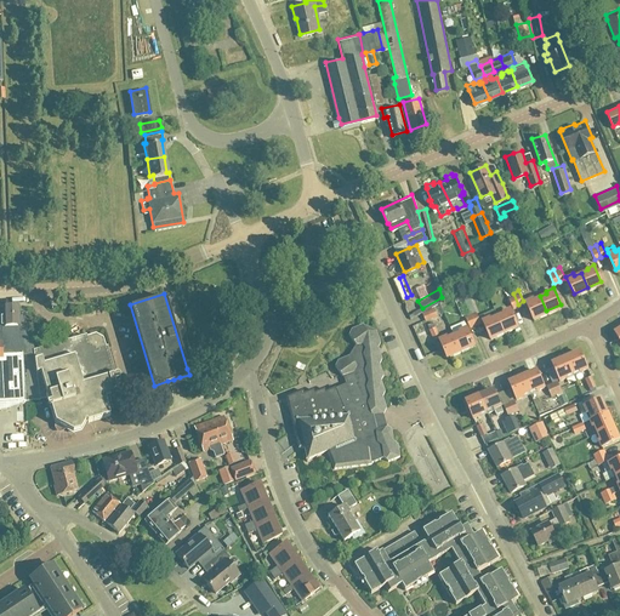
[(513,307),(518,304),(513,294),(507,295),(513,307)]
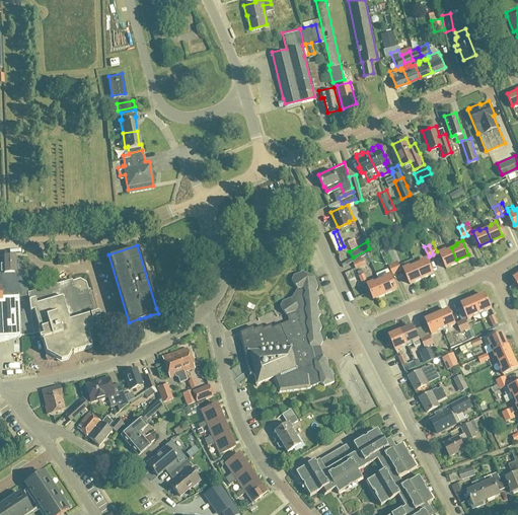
[(445,265),(456,260),(451,247),(445,249),(445,248),(439,250),(445,265)]
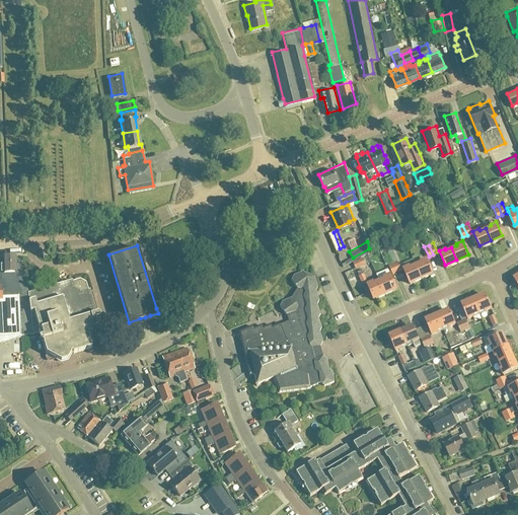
[(0,334),(20,333),(30,330),(32,330),(27,290),(22,259),(15,259),(14,253),(9,253),(8,253),(0,253),(0,334)]
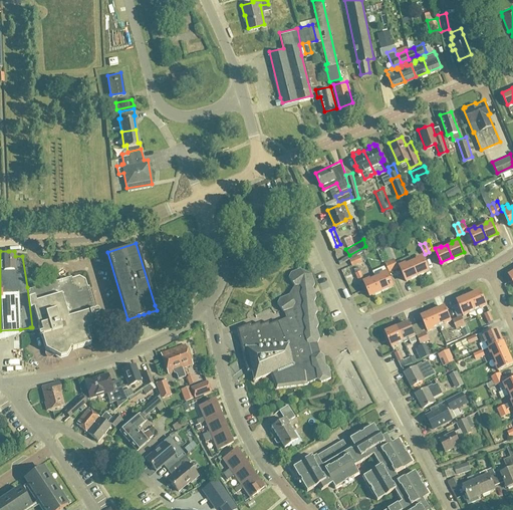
[(361,259),(358,252),(348,256),(351,263),(361,259)]
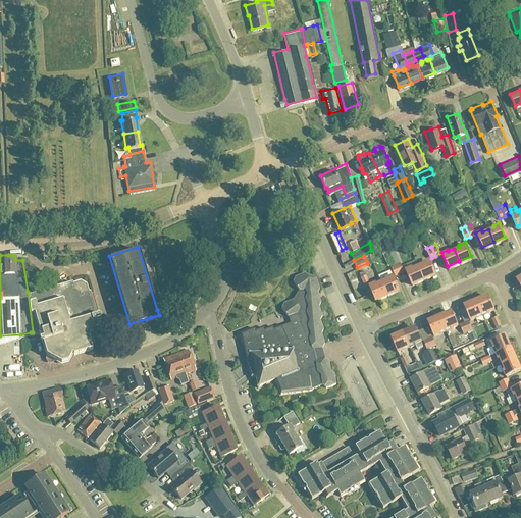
[(423,262),(417,264),(423,277),(434,272),(428,258),(422,260),(423,262)]
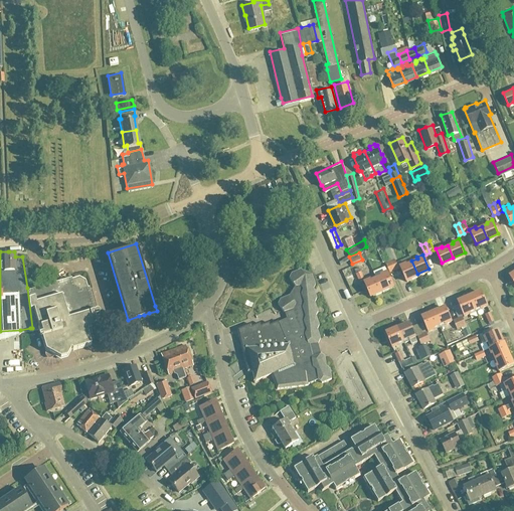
[(398,266),(394,257),(389,259),(393,268),(398,266)]
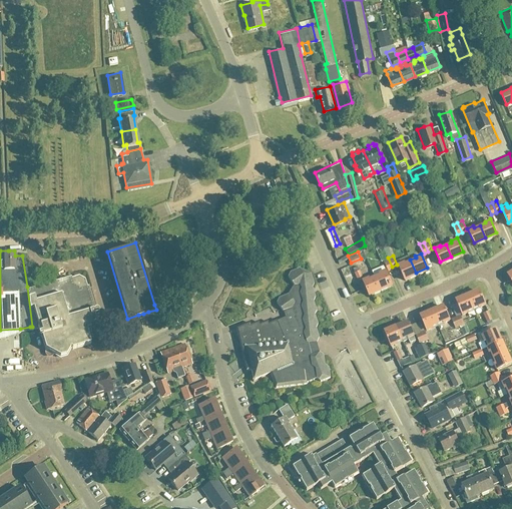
[(392,267),(388,258),(384,260),(388,269),(392,267)]
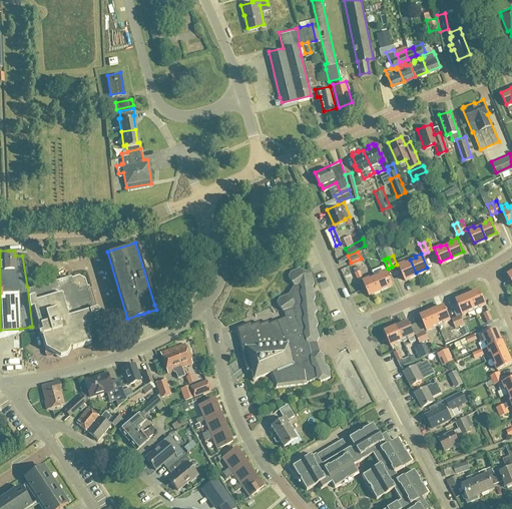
[(416,273),(410,260),(405,263),(404,261),(398,264),(404,278),(416,273)]
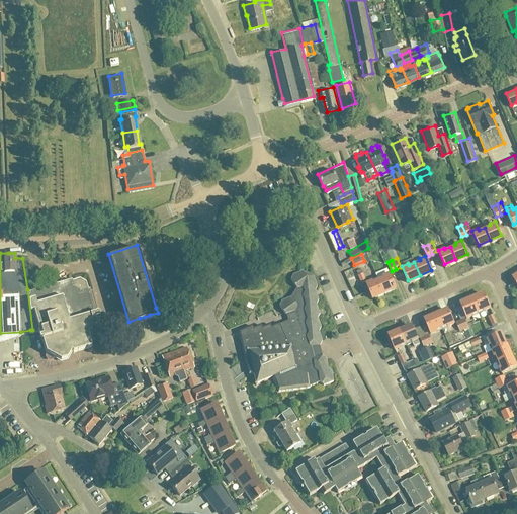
[(99,273),(106,275),(108,265),(101,263),(99,273)]
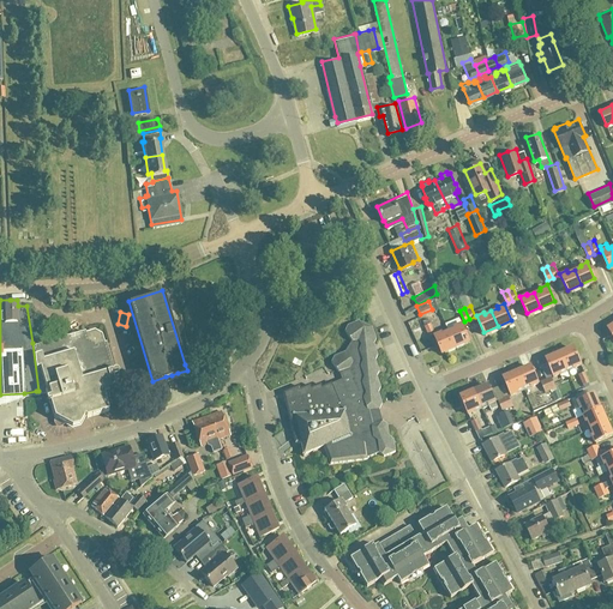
[(431,320),(430,320),(427,315),(421,318),(424,323),(427,333),(434,330),(431,320)]
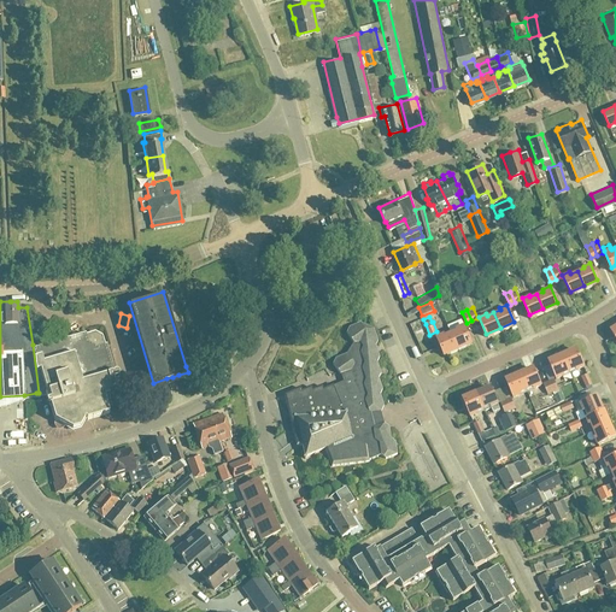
[(297,435),(299,441),(304,441),(308,452),(306,454),(308,454),(309,452),(326,445),(333,463),(369,458),(369,457),(381,452),(386,455),(397,451),(396,439),(391,435),(389,423),(385,419),(382,413),(381,407),(383,401),(383,400),(380,390),(382,386),(379,375),(381,369),(377,358),(380,353),(375,342),(377,336),(374,325),(361,319),(350,323),(347,329),(353,339),(346,351),(336,354),(334,360),(341,370),(344,377),(334,382),(333,382),(324,386),(323,382),(314,387),(312,383),(303,387),(301,384),(286,390),(297,435)]
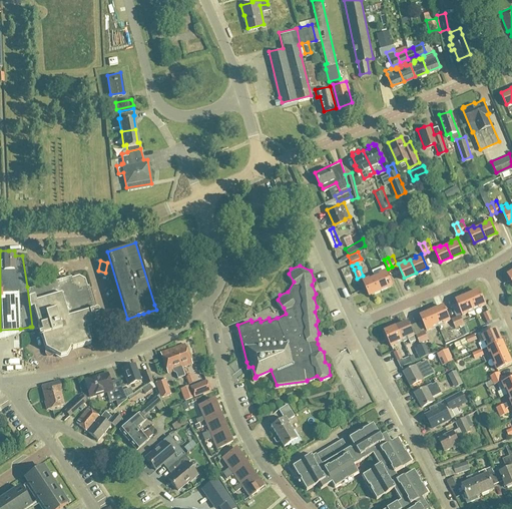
[(380,274),(374,276),(380,289),(391,284),(385,269),(379,272),(380,274)]
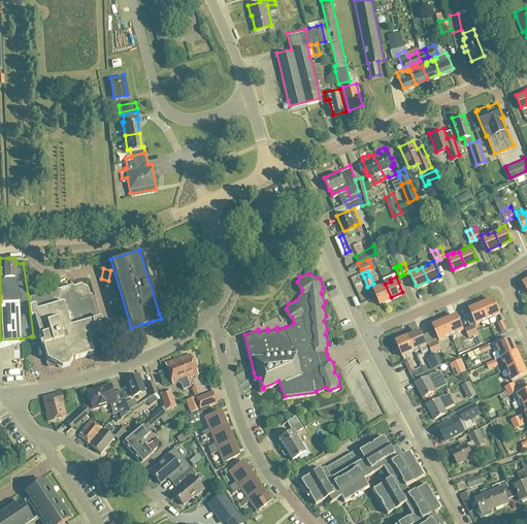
[(28,295),(33,336),(38,335),(41,344),(42,344),(46,356),(61,364),(68,362),(72,355),(73,356),(93,351),(89,336),(93,335),(98,327),(96,322),(99,321),(100,321),(100,320),(101,320),(101,319),(101,318),(101,317),(100,317),(100,316),(99,316),(98,316),(97,316),(90,292),(89,292),(87,285),(80,282),(72,284),(72,282),(28,295)]
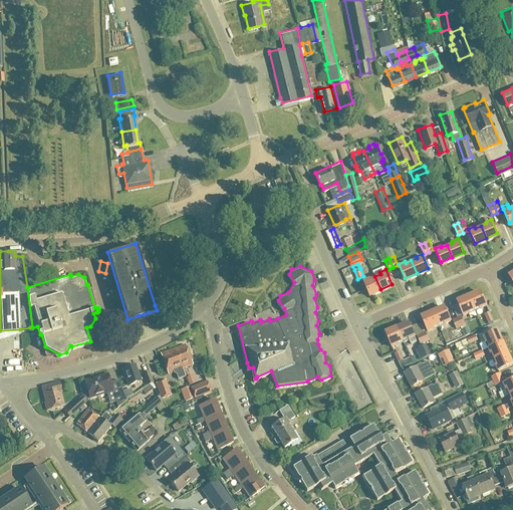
[(380,289),(374,276),(369,278),(368,277),(362,279),(369,294),(380,289)]
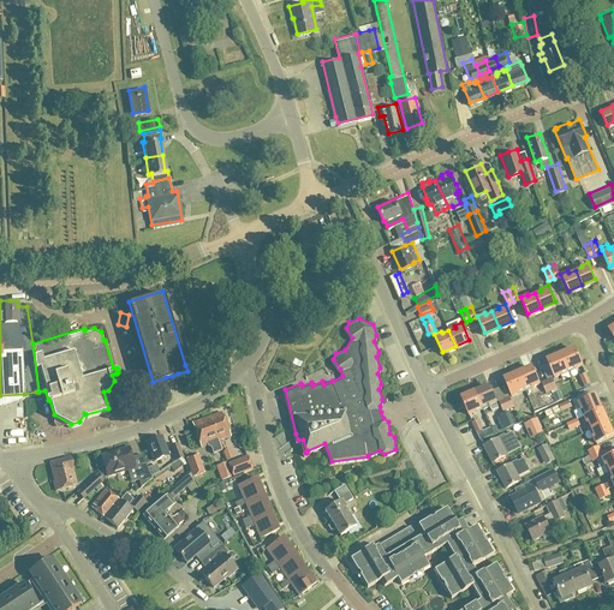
[(573,345),(560,351),(566,365),(573,363),(573,364),(580,362),(573,345)]
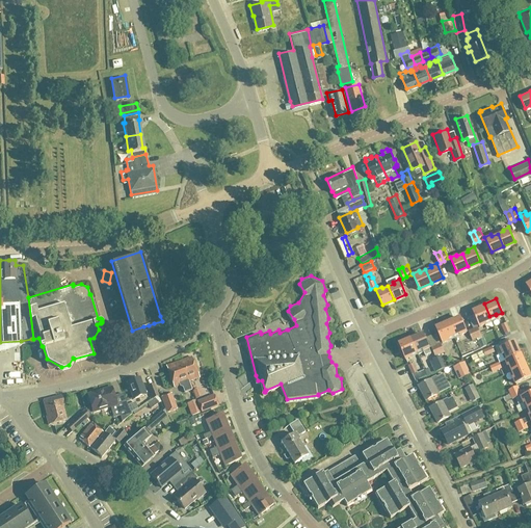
[(484,319),(489,316),(484,304),(472,309),(478,323),(484,320),(484,319)]
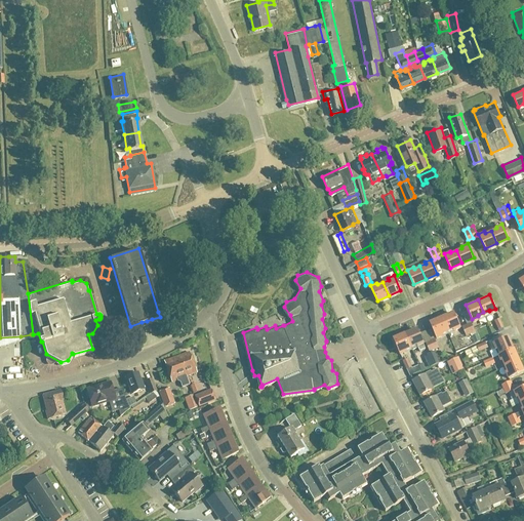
[(452,311),(441,316),(446,328),(452,326),(453,327),(458,325),(452,311)]
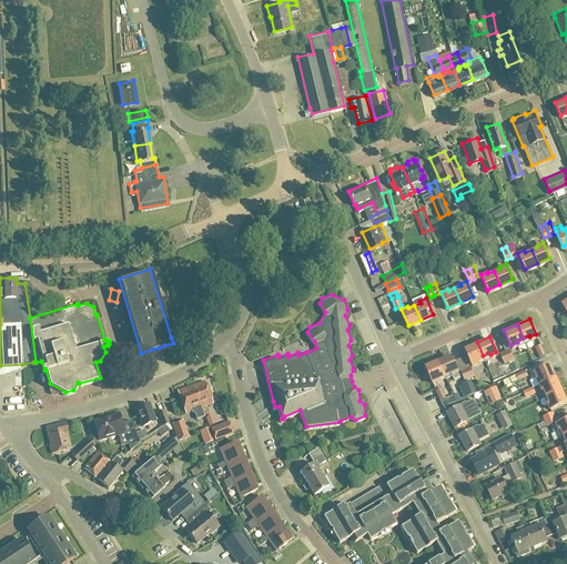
[(477,359),(483,355),(477,342),(465,348),(472,363),(478,360),(477,359)]
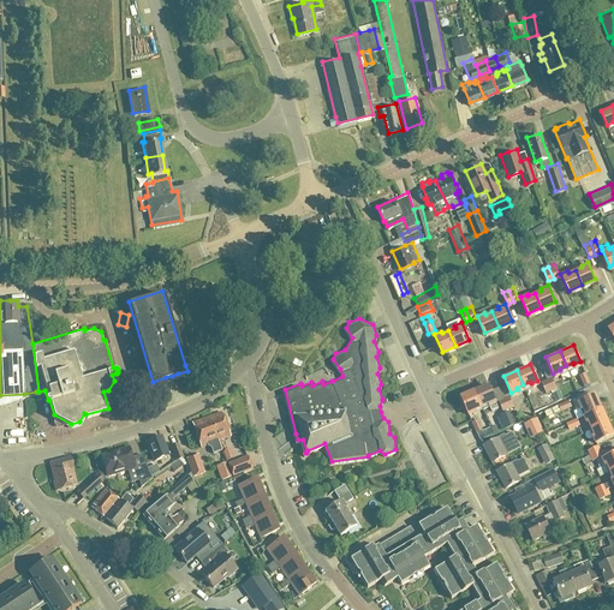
[(578,372),(583,382),(589,380),(584,370),(578,372)]
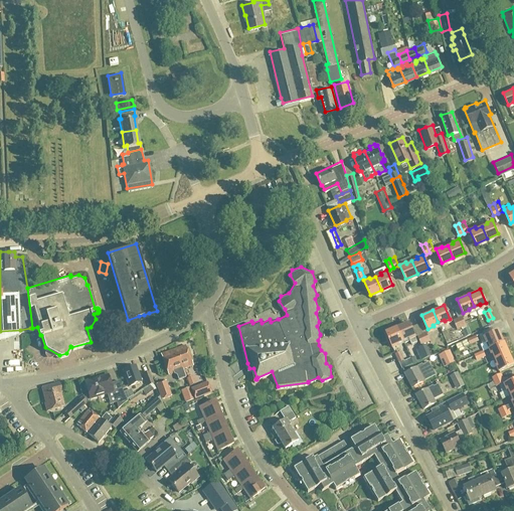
[(462,313),(457,315),(460,324),(465,322),(462,313)]
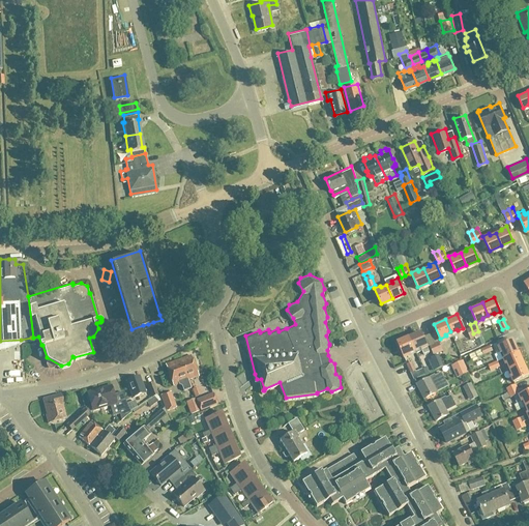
[(409,334),(415,349),(420,347),(422,351),(429,349),(420,329),(409,334)]
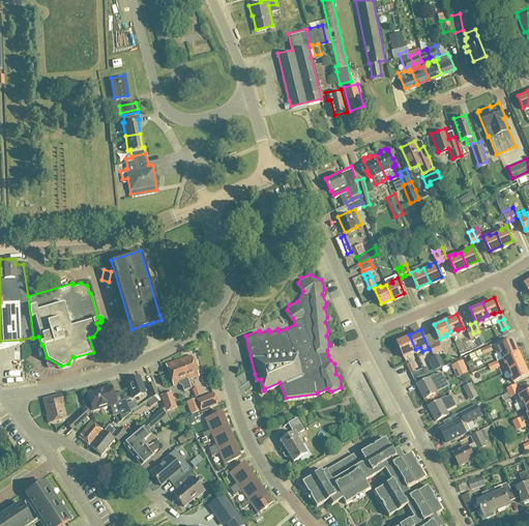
[(409,352),(415,349),(409,334),(397,340),(403,354),(409,352)]
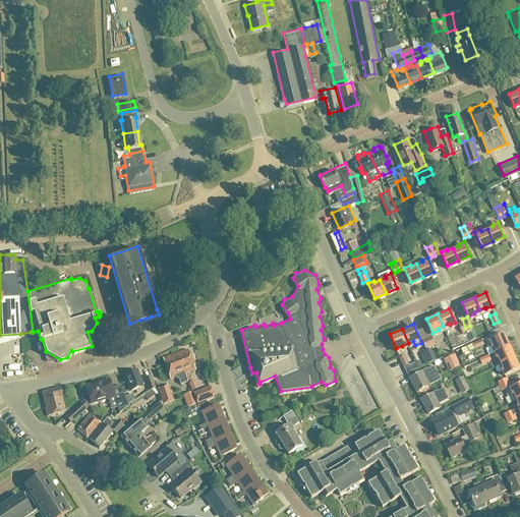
[(496,349),(509,344),(504,332),(489,339),(487,335),(483,336),(487,344),(492,343),(493,344),(494,344),(496,349)]
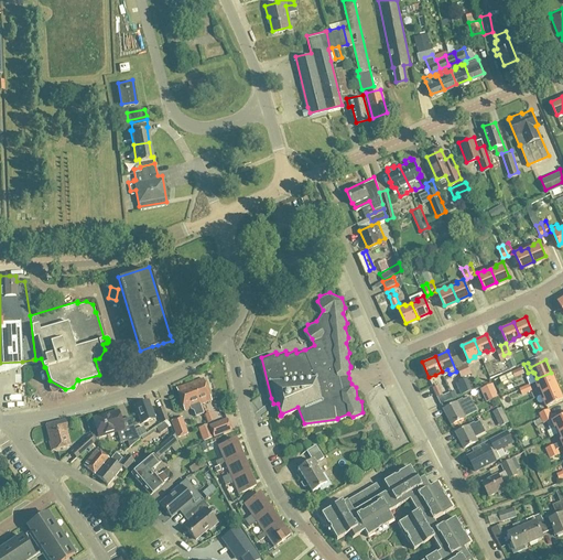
[(501,380),(508,376),(515,374),(515,375),(523,370),(521,364),(498,375),(501,380)]
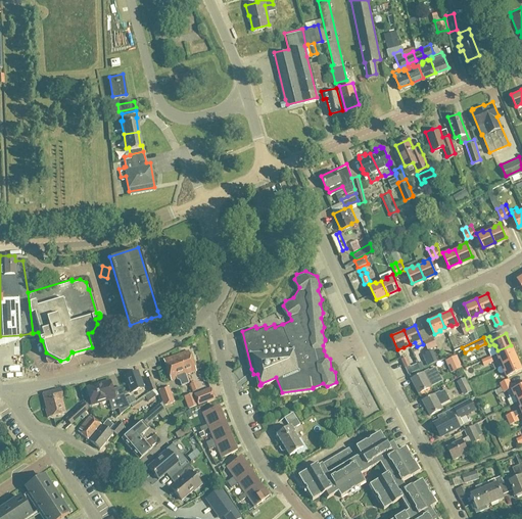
[(516,357),(511,345),(497,350),(496,351),(500,357),(501,357),(503,362),(516,357)]
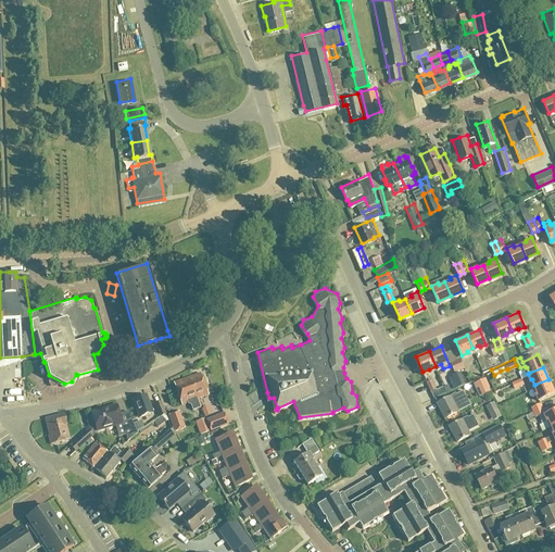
[(464,381),(458,368),(452,372),(452,373),(449,375),(453,386),(464,381)]
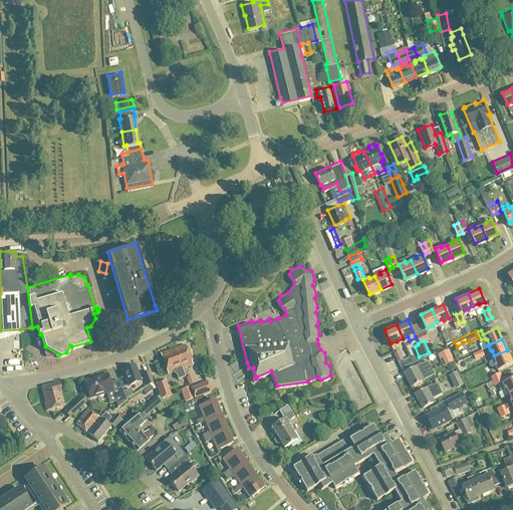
[(172,353),(175,352),(175,353),(177,352),(182,365),(192,361),(185,341),(169,347),(172,353)]
